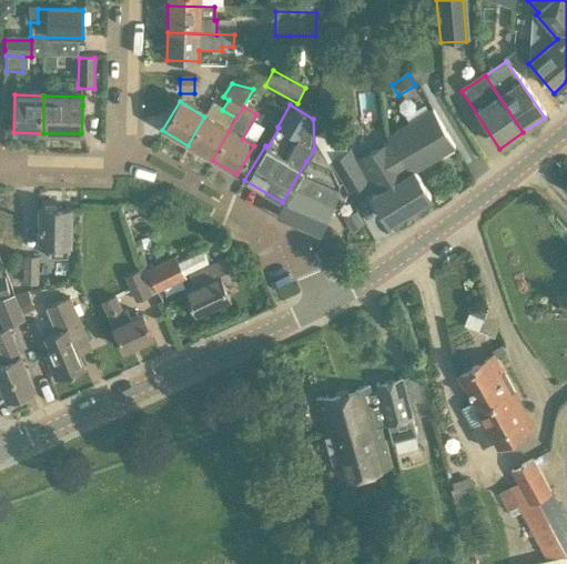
[(408,177),(414,173),(454,149),(432,112),(386,140),(390,144),(408,177)]
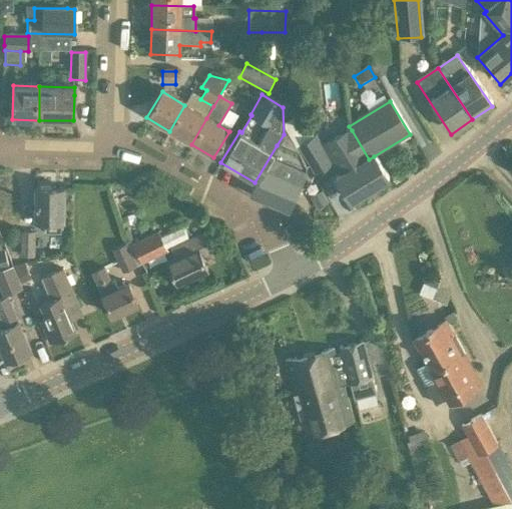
[(184,105),(169,131),(191,144),(206,118),(184,105)]
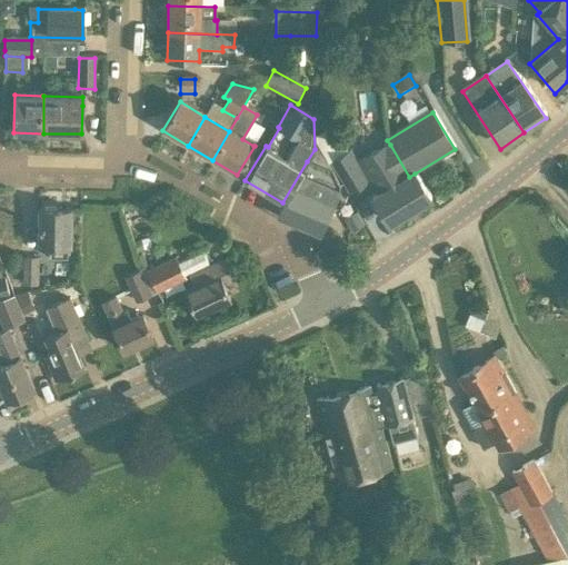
[(430,200),(415,174),(409,177),(390,145),(357,165),(350,151),(346,154),(331,130),(318,138),(319,146),(329,164),(348,195),(368,184),(375,196),(372,198),(388,225),(430,200)]
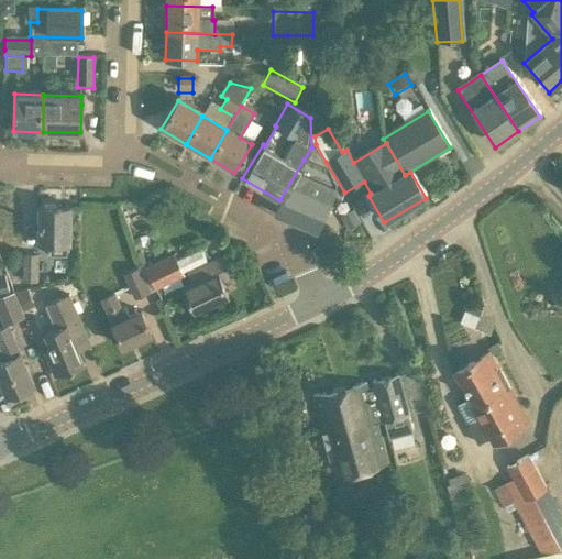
[(328,170),(304,160),(279,200),(274,215),(317,232),(335,186),(328,170)]
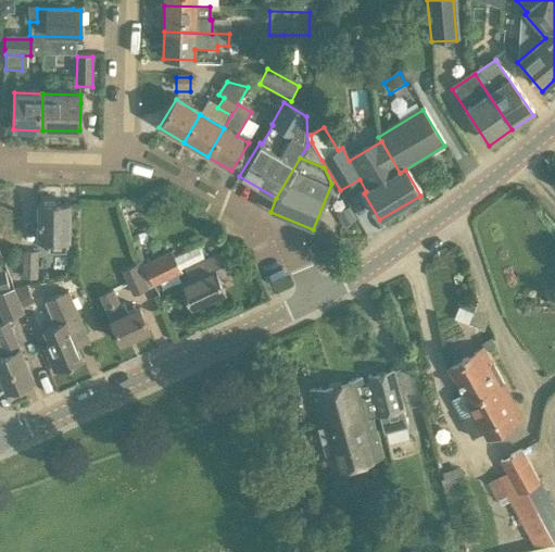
[(65,248),(65,242),(68,242),(68,205),(61,205),(38,205),(37,205),(37,241),(48,241),(47,254),(65,254),(65,248)]
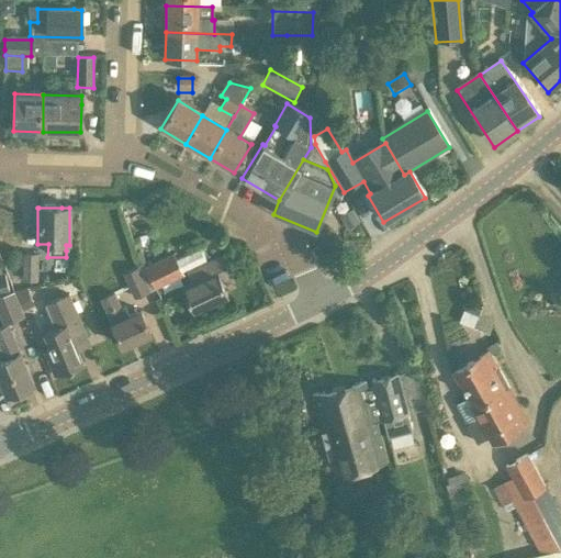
[(351,212),(339,219),(347,232),(358,225),(351,212)]
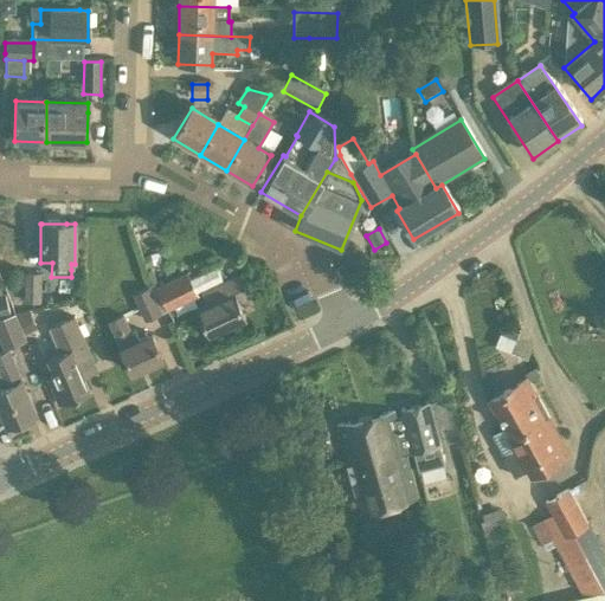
[(40,305),(40,277),(24,276),(24,305),(40,305)]
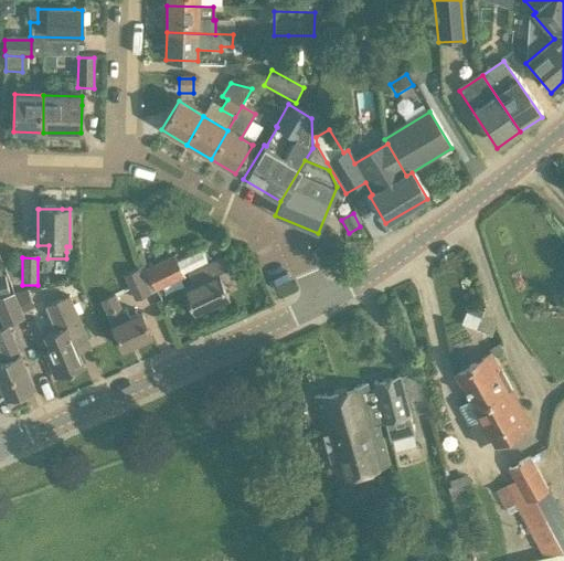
[(156,293),(157,292),(184,278),(174,257),(145,271),(151,284),(156,293)]
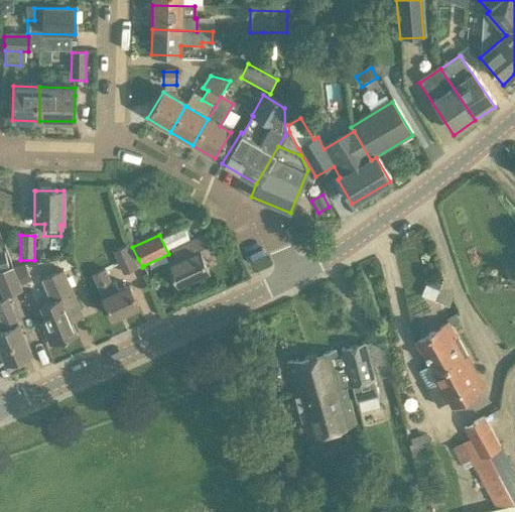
[(167,266),(177,288),(209,275),(201,258),(210,254),(203,238),(173,251),(177,261),(167,266)]
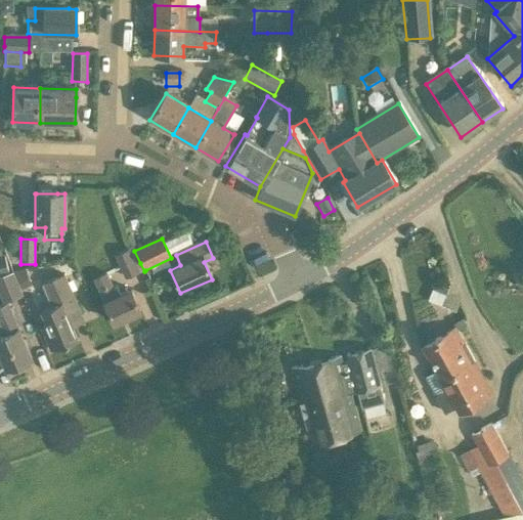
[(138,274),(128,251),(115,257),(120,268),(125,279),(132,276),(138,274)]
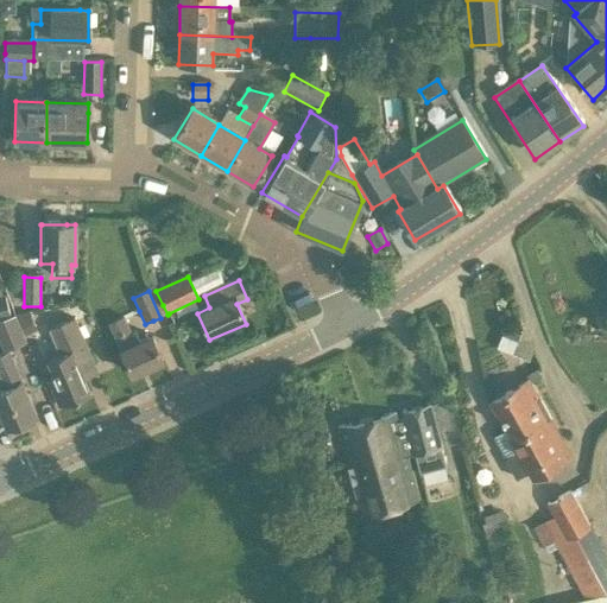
[(7,317),(0,318),(0,349),(2,355),(16,349),(23,346),(25,346),(12,316),(7,317)]
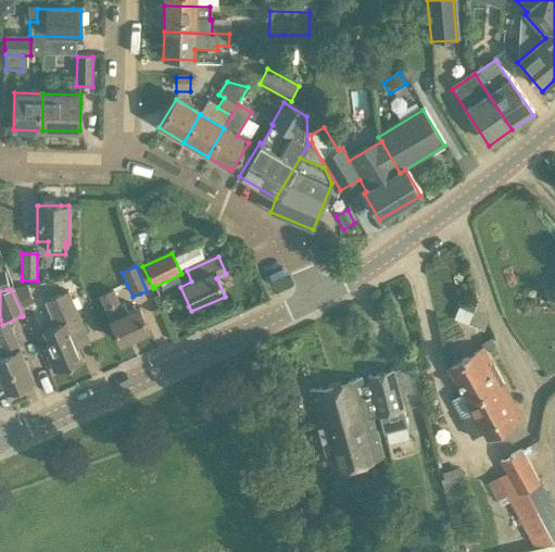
[(42,303),(53,329),(43,334),(43,335),(49,347),(42,351),(53,374),(63,369),(80,362),(73,342),(86,338),(77,318),(67,292),(42,303)]
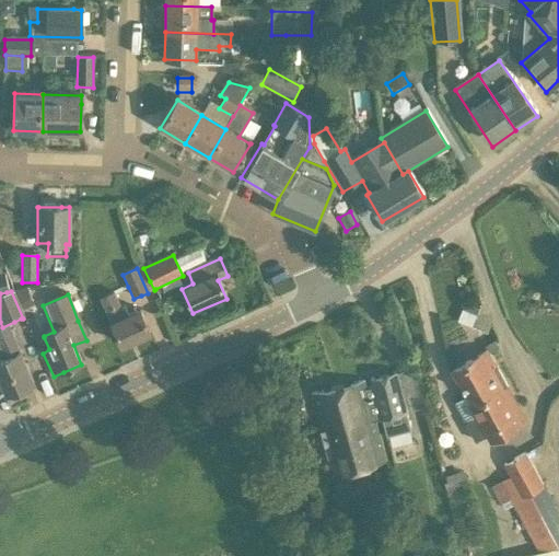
[(111,323),(121,347),(127,345),(129,343),(131,343),(149,334),(139,312),(124,319),(113,294),(101,301),(111,323)]
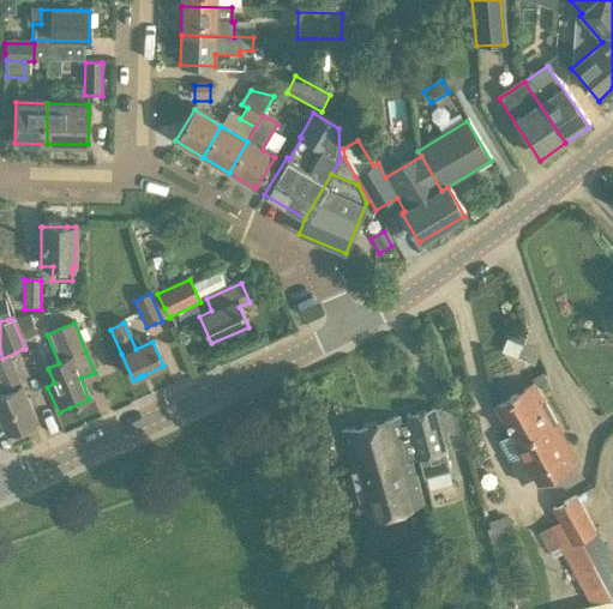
[(527,333),(524,339),(516,360),(529,366),(535,350),(527,333)]
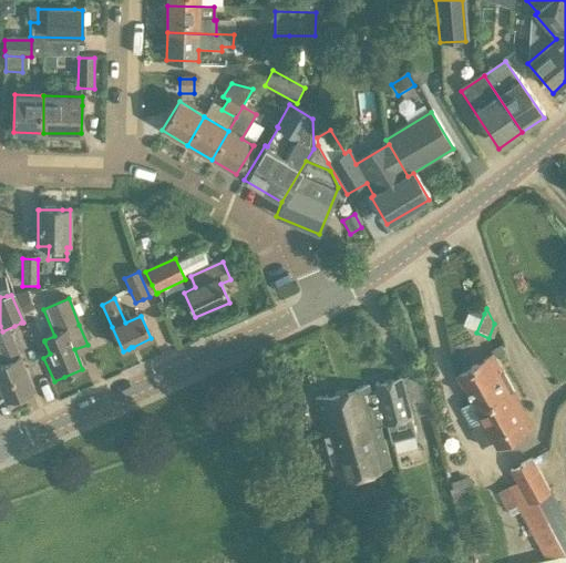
[(0,390),(6,403),(26,395),(31,392),(33,391),(7,331),(0,335),(0,390)]
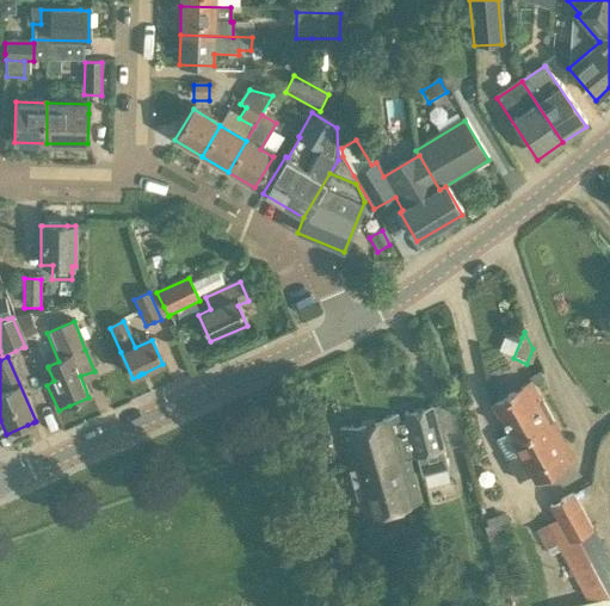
[(573,463),(530,384),(491,406),(519,457),(509,463),(519,483),(530,477),(535,484),(573,463)]
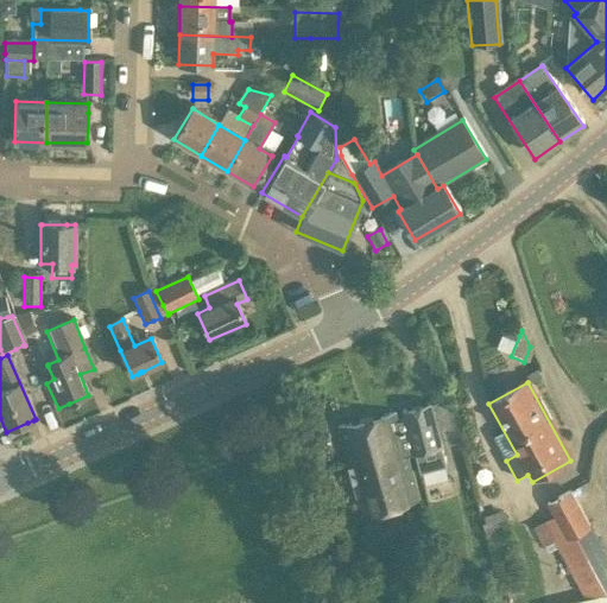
[(394,416),(337,430),(348,470),(349,475),(348,475),(360,519),(418,503),(406,459),(413,457),(418,476),(444,469),(440,450),(461,445),(449,401),(402,413),(403,421),(397,424),(394,416)]
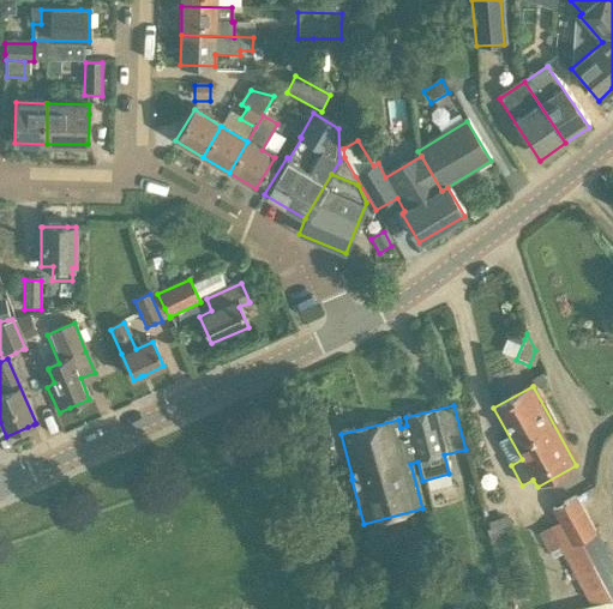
[(559,548),(594,608),(602,608),(612,601),(612,566),(575,501),(554,513),(560,525),(540,537),(550,554),(559,548)]
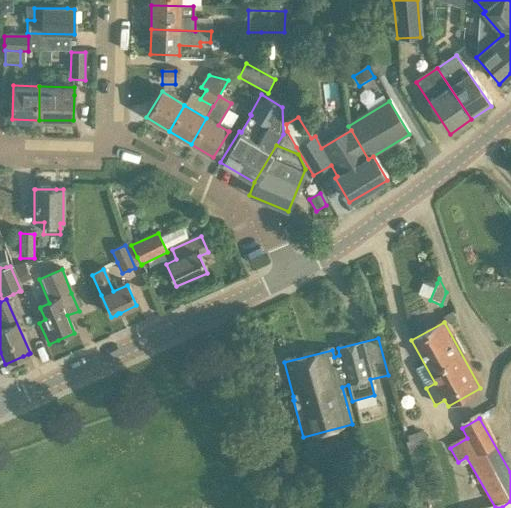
[(422,432),(406,437),(408,443),(405,443),(409,458),(423,454),(421,449),(427,447),(422,432)]
